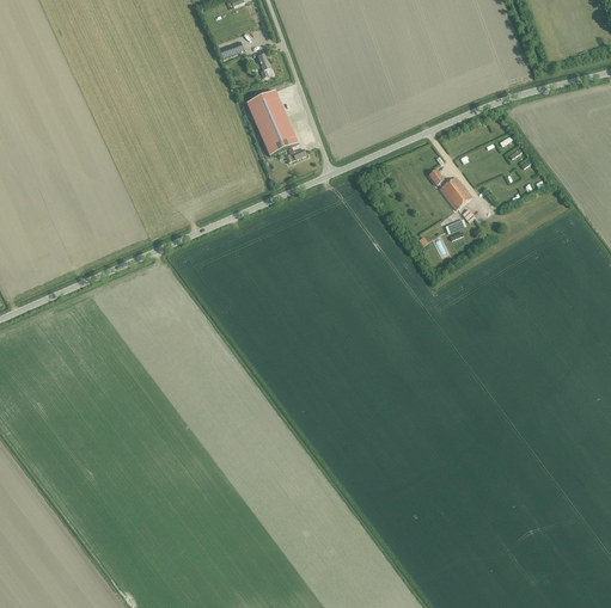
[(207,4),(212,22),(219,20),(213,2),(207,4)]
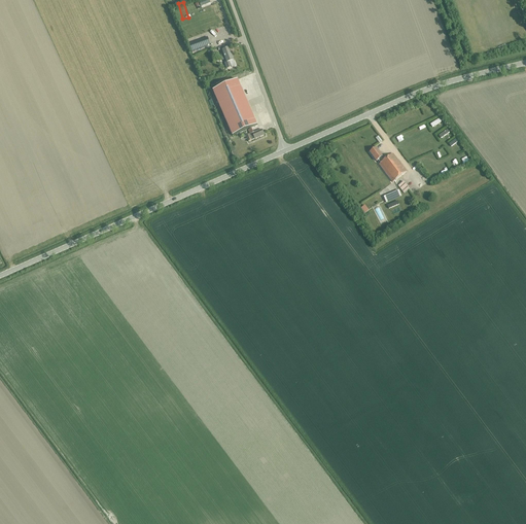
[(207,34),(187,41),(190,48),(209,41),(207,34)]
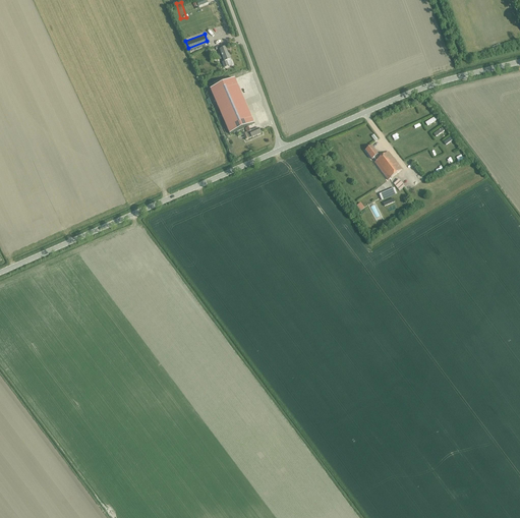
[(224,45),(224,46),(221,40),(213,43),(215,48),(217,47),(218,48),(219,47),(221,53),(222,56),(223,59),(221,60),(223,65),(231,62),(228,53),(227,53),(224,45)]
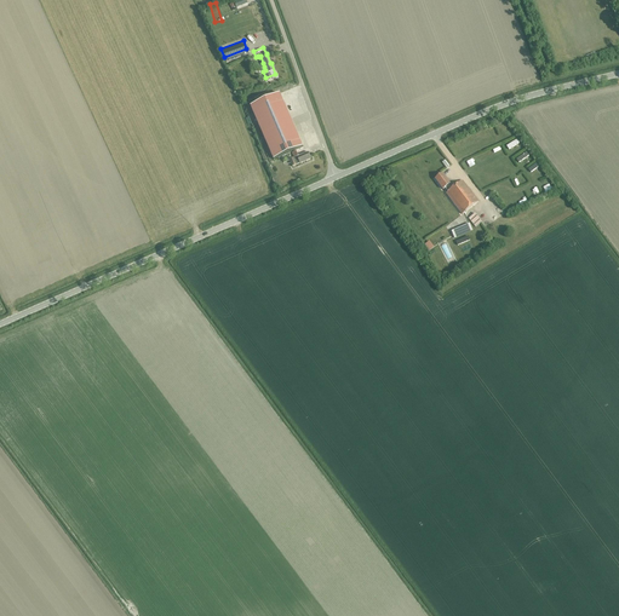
[(279,91),(250,103),(273,156),(302,144),(279,91)]
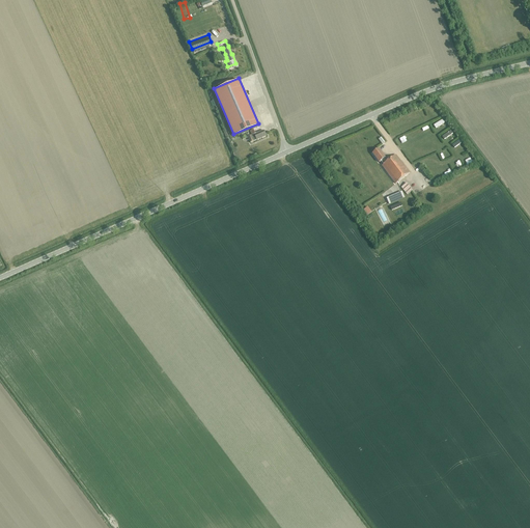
[(251,133),(247,135),(249,140),(252,139),(266,134),(262,128),(258,130),(254,131),(252,128),(249,129),(251,133)]
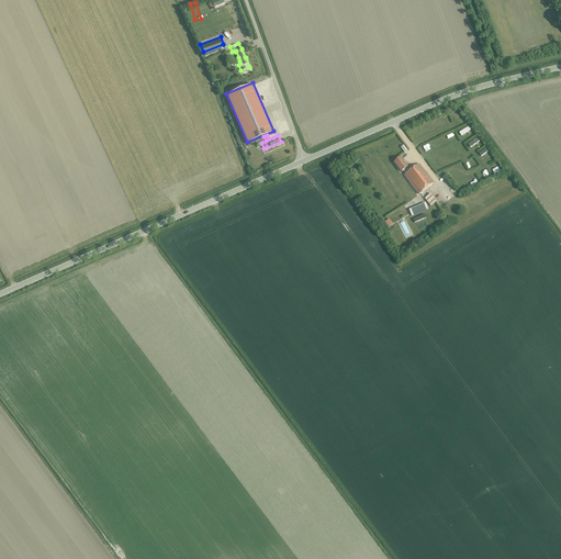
[(467,164),(472,159),(468,154),(462,158),(467,164)]
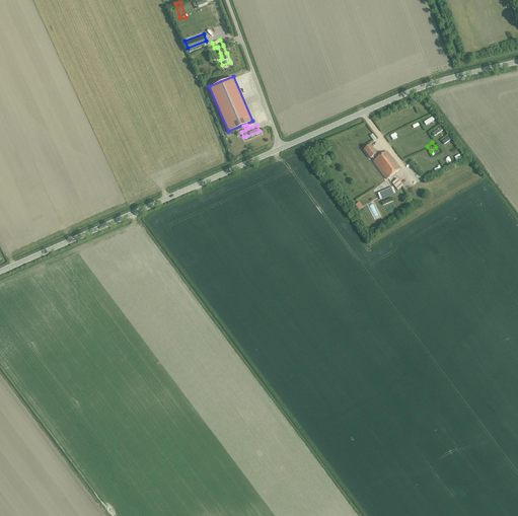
[(385,149),(376,156),(374,153),(375,152),(369,143),(363,148),(369,156),(371,155),(373,158),(372,159),(385,177),(399,167),(385,149)]
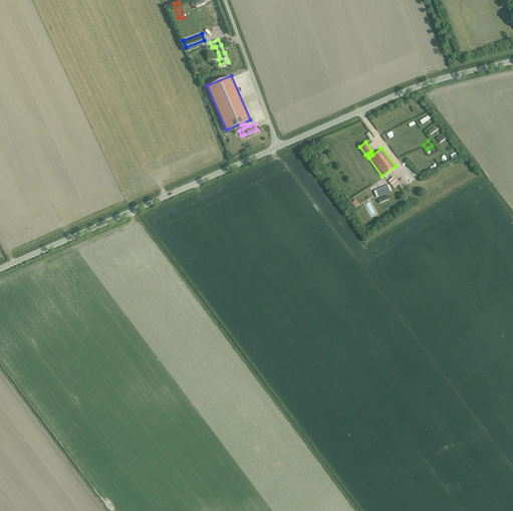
[(388,179),(393,186),(398,182),(393,175),(388,179)]
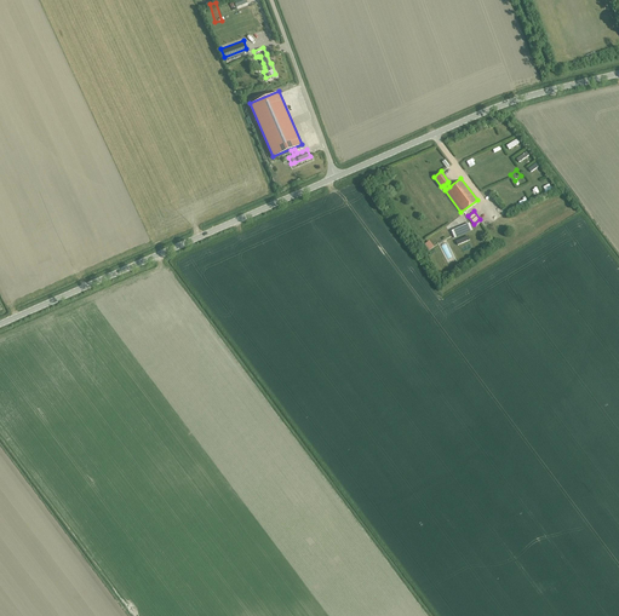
[(451,228),(453,235),(471,228),(468,220),(451,228)]
